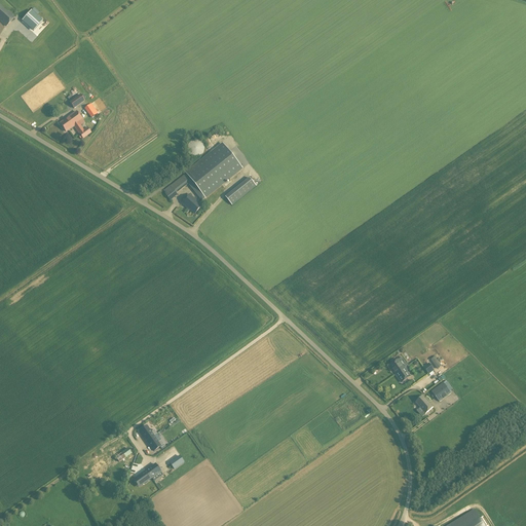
[(8,12),(7,12),(0,6),(0,19),(1,20),(0,21),(0,34),(5,28),(5,27),(13,17),(8,12)]
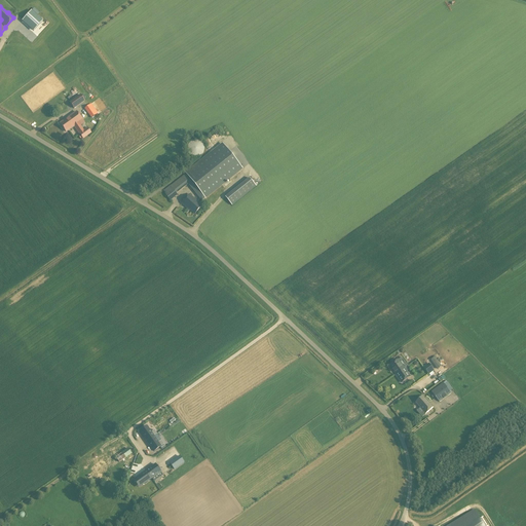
[(30,12),(22,21),(32,32),(41,24),(30,12)]
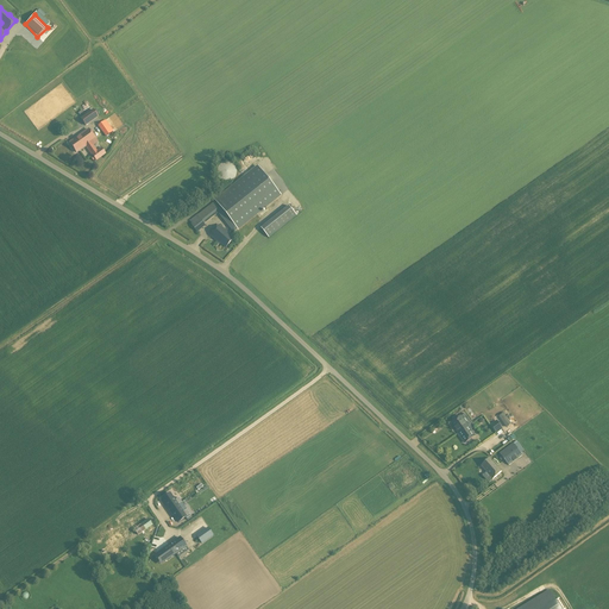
[(94,111),(82,119),(87,126),(99,118),(94,111)]
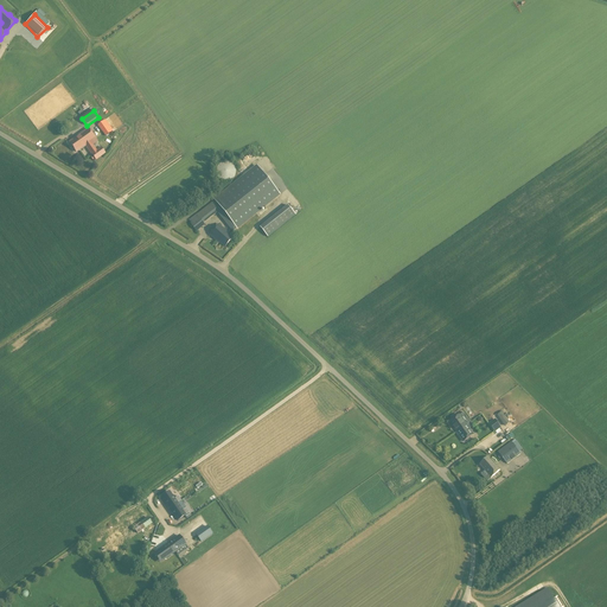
[(104,121),(97,126),(106,136),(113,132),(104,121)]
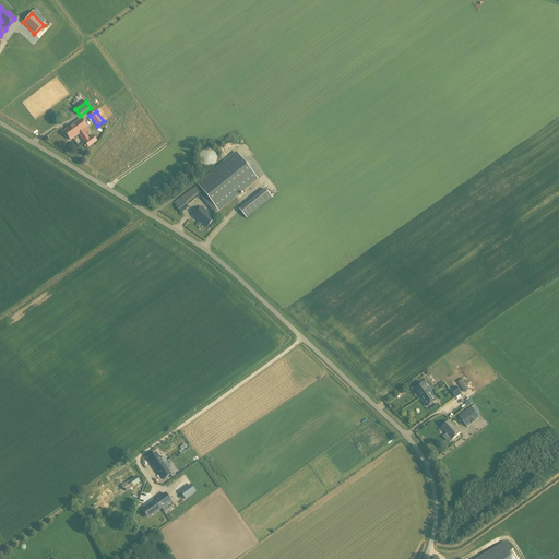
[(70,140),(78,134),(84,143),(88,149),(97,142),(93,135),(88,139),(83,131),(87,128),(81,119),(64,131),(70,140)]
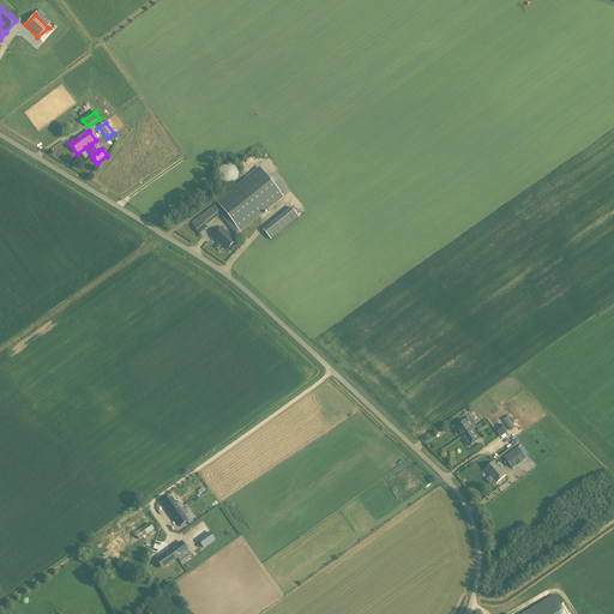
[(238,169),(236,167),(234,164),(230,163),(228,163),(224,164),(222,166),(220,169),(220,172),(218,175),(220,178),(222,180),(224,182),(227,184),(230,184),(233,182),(235,181),(238,179),(239,175),(239,173),(238,169)]
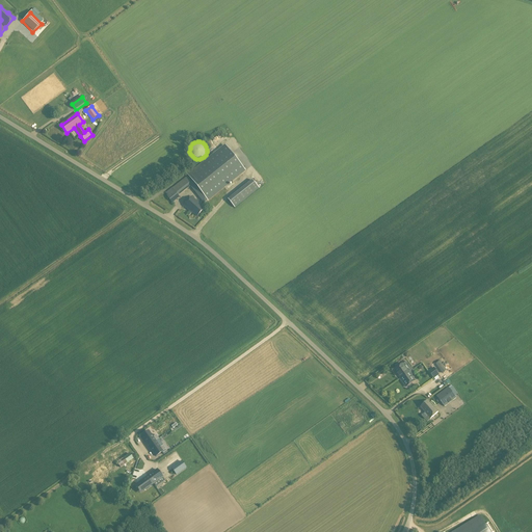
[(188,176),(166,193),(167,195),(166,196),(173,203),(180,197),(179,195),(193,184),(192,184),(194,182),(188,176)]
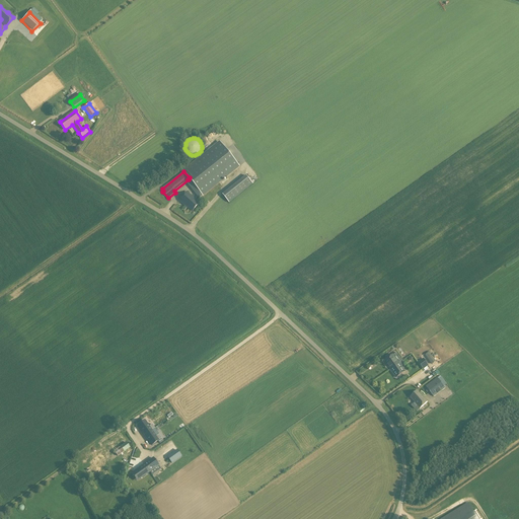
[(255,184),(249,175),(224,193),(230,202),(255,184)]
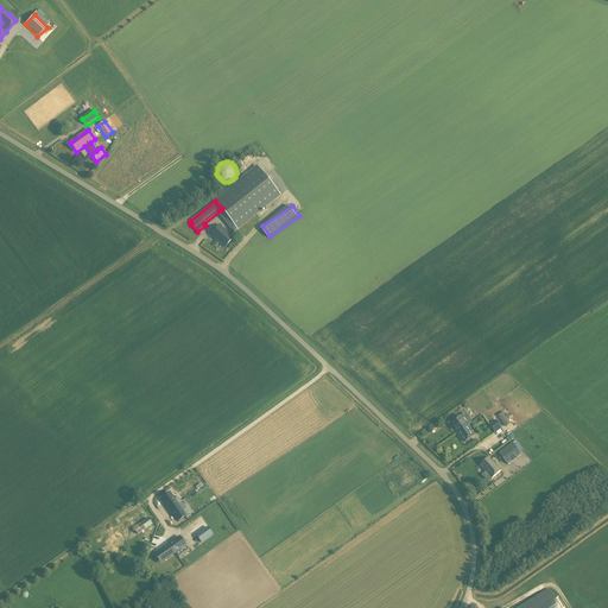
[(233,239),(227,234),(228,233),(220,226),(210,235),(220,244),(221,242),(226,247),(233,239)]
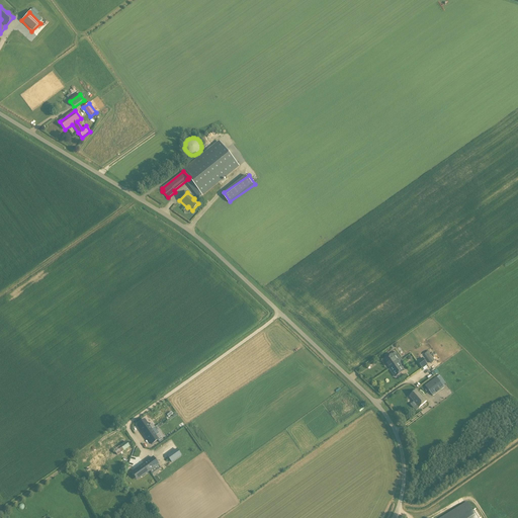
[(435,361),(429,353),(425,356),(431,364),(435,361)]
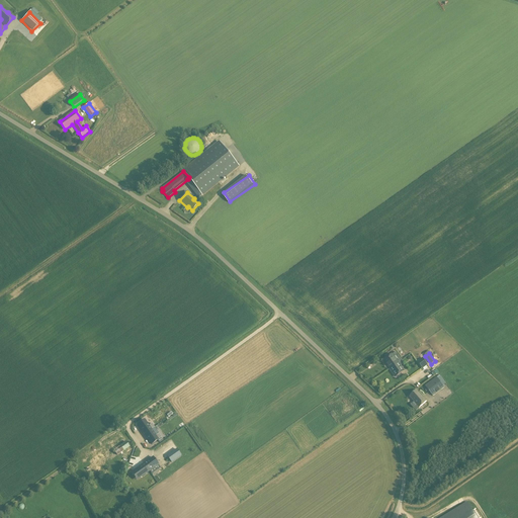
[(406,370),(393,355),(384,362),(399,377),(406,370)]
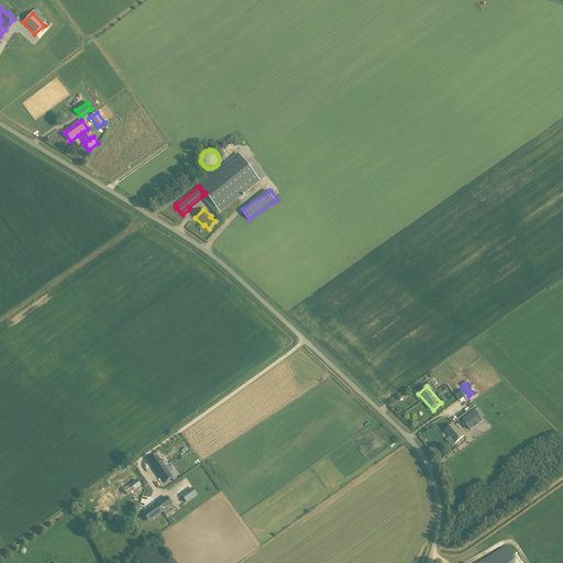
[(465,397),(460,389),(453,394),(459,401),(465,397)]
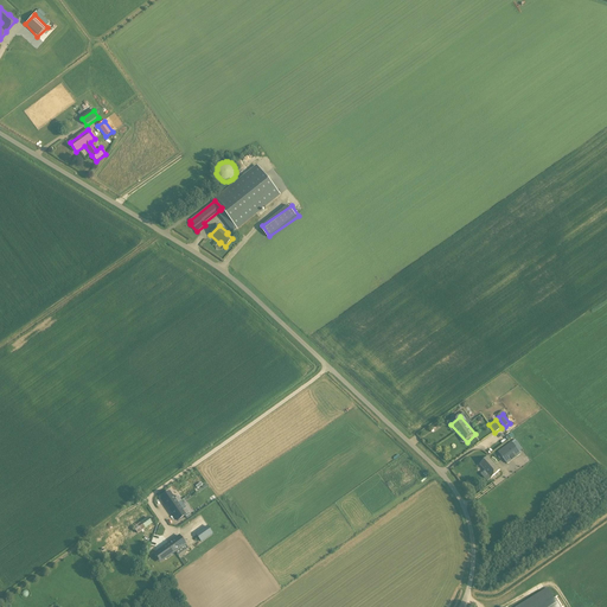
[(511,442),(498,452),(508,465),(521,454),(513,445),(512,442),(511,442)]
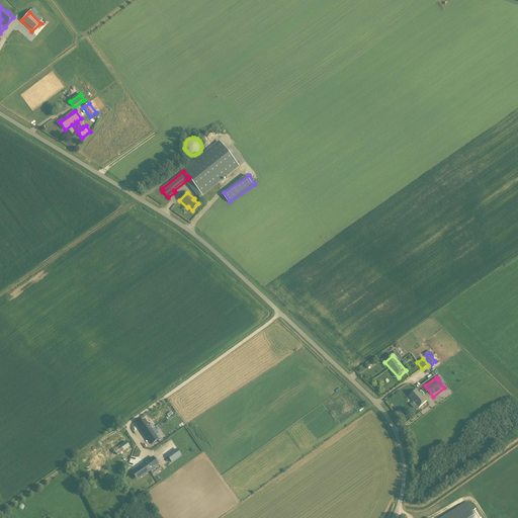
[(421,396),(417,391),(410,397),(414,402),(419,408),(427,401),(421,396)]
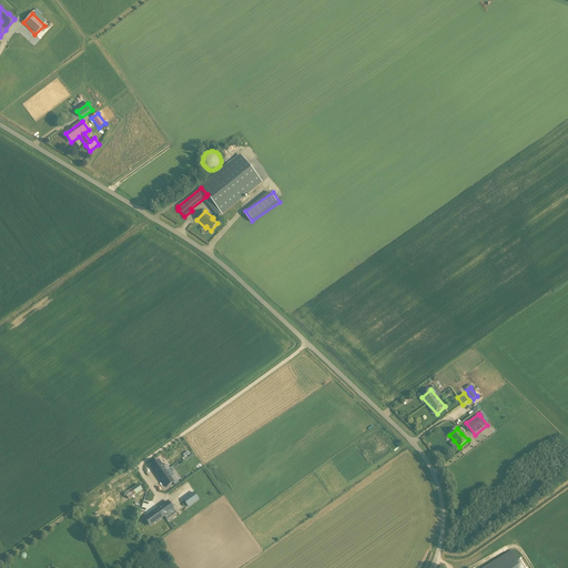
[(159,460),(151,465),(159,476),(166,470),(165,470),(170,468),(166,464),(163,467),(159,460)]
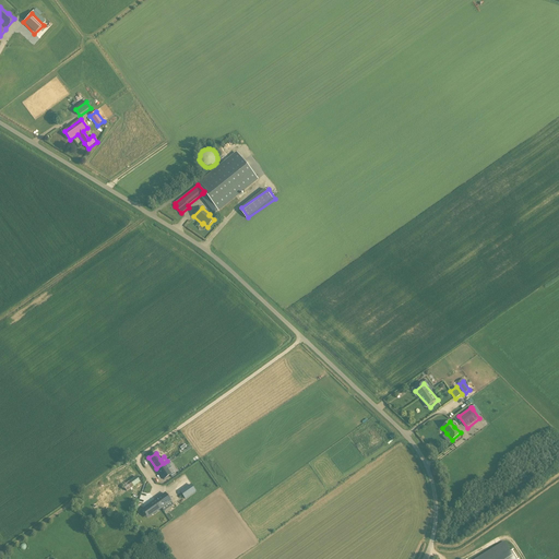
[(164,463),(156,468),(164,479),(170,475),(170,474),(174,472),(175,472),(171,467),(168,471),(164,463)]
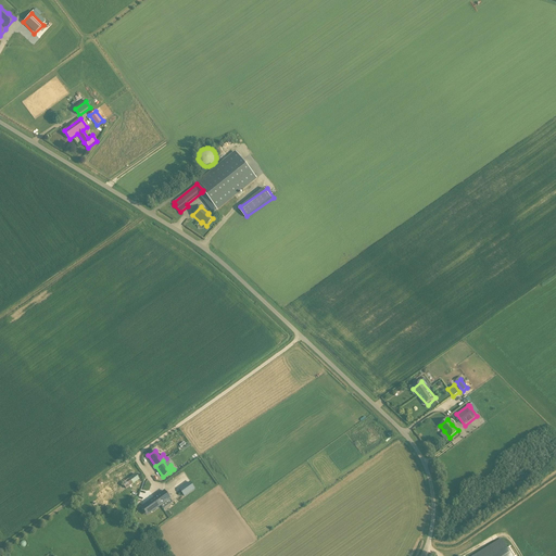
[(125,466),(111,477),(117,484),(131,474),(125,466)]
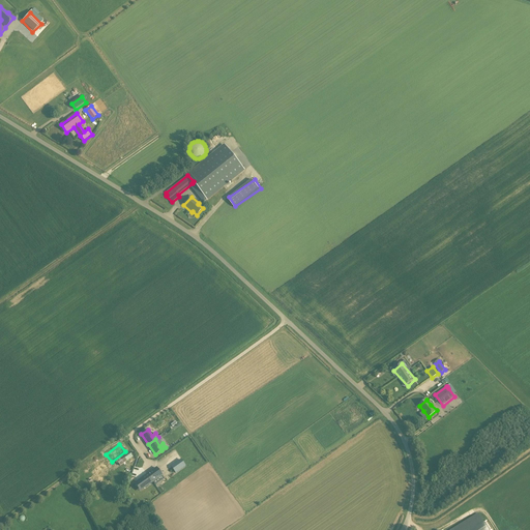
[(129,451),(123,455),(126,461),(133,457),(129,451)]
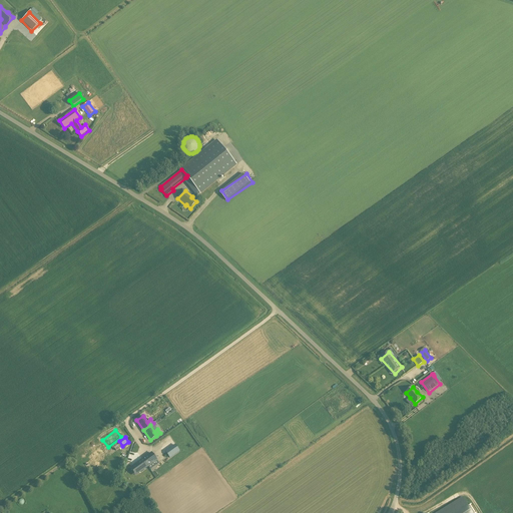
[(90,452),(88,454),(92,460),(105,451),(100,445),(95,448),(94,447),(89,450),(90,452)]
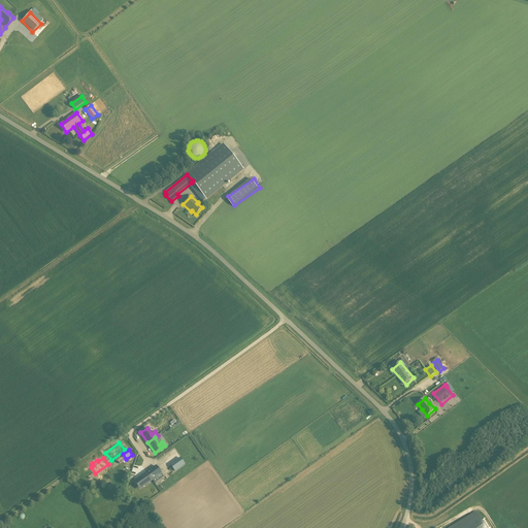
[(146,473),(152,481),(161,473),(156,466),(146,473)]
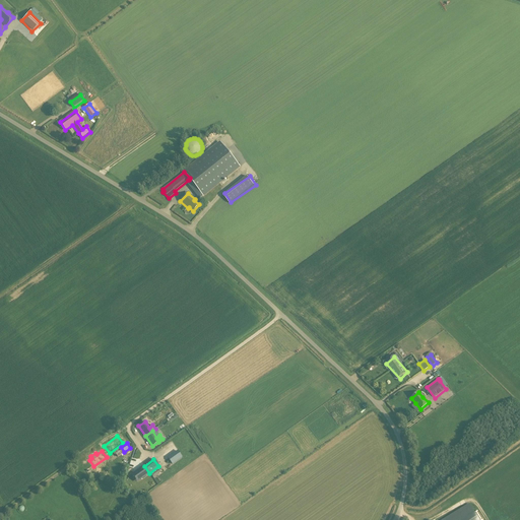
[(144,466),(135,472),(140,479),(149,473),(144,466)]
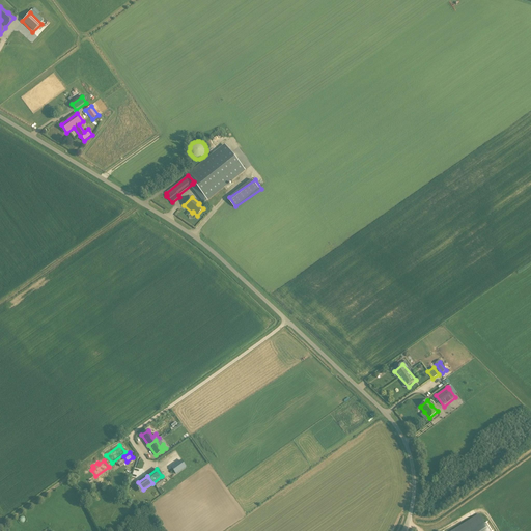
[(488,530),(480,515),(453,530),(488,530)]
